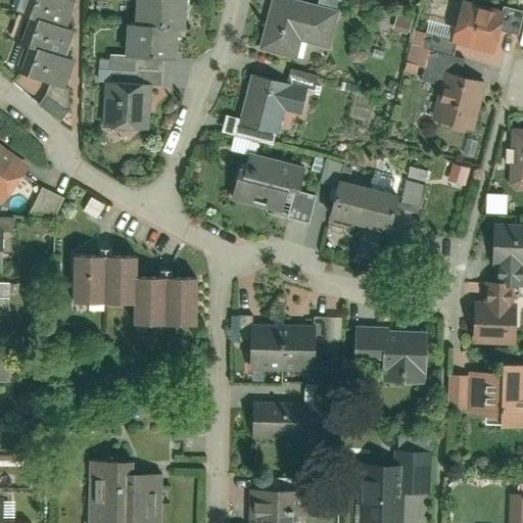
[(24,47),(14,70),(56,88),(68,59),(57,55),(66,34),(62,32),(74,3),(65,0),(26,0),(17,19),(26,22),(17,44),(24,47)]
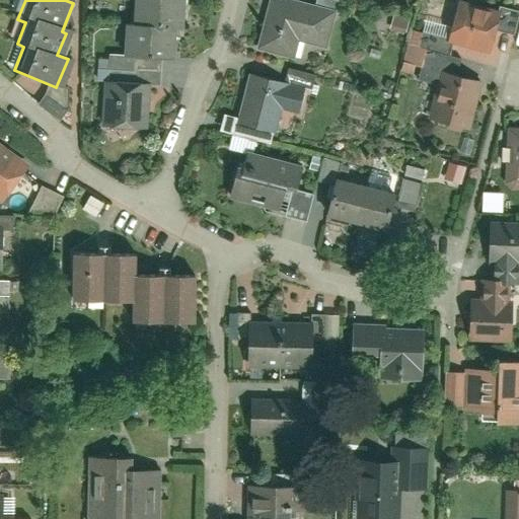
[(180,31),(180,0),(135,0),(135,25),(124,25),(124,57),(168,58),(169,31),(180,31)]
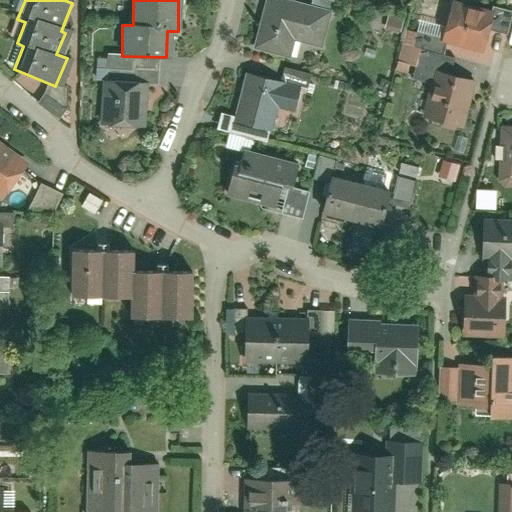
[(293,0),(264,0),(252,47),(290,57),(294,41),(325,49),(335,11),(293,0)]
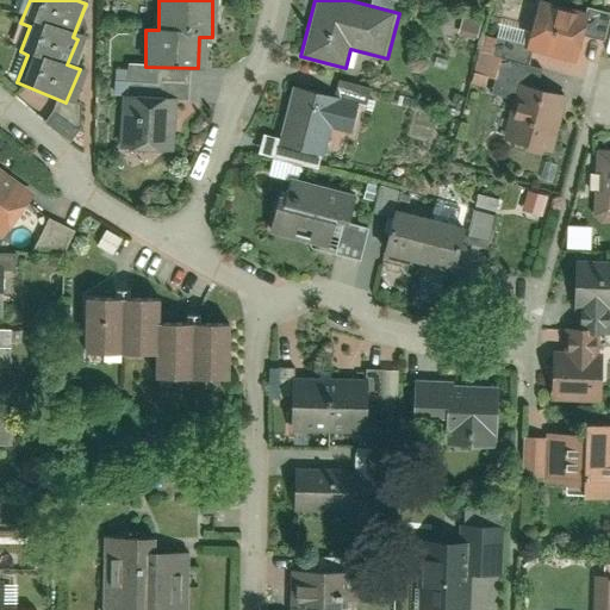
[(528,50),(578,61),(589,13),(537,2),(528,50)]
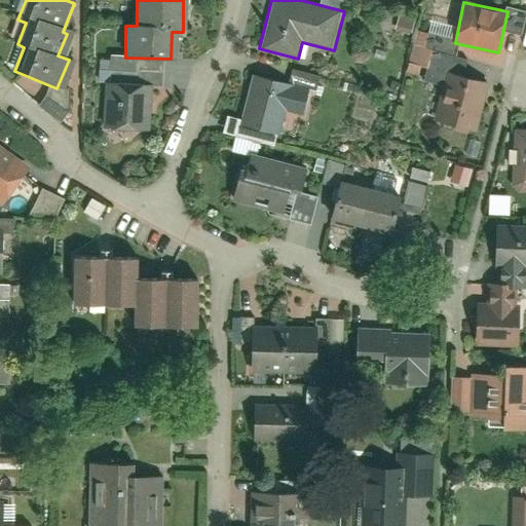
[(453,35),(454,24),(429,24),(429,35),(453,35)]
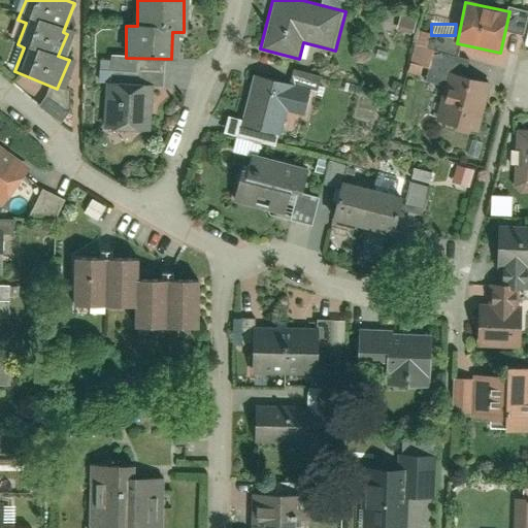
[(415,44),(409,63),(428,67),(432,48),(415,44)]
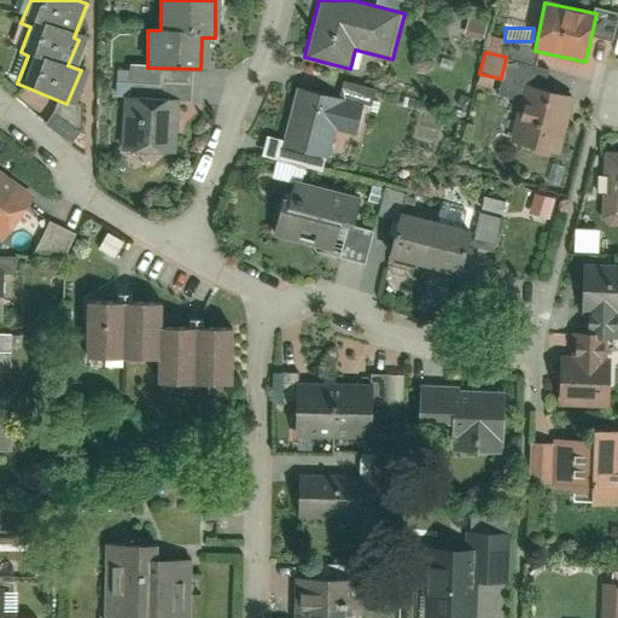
[(573,100),(526,87),(511,143),(558,156),(573,100)]
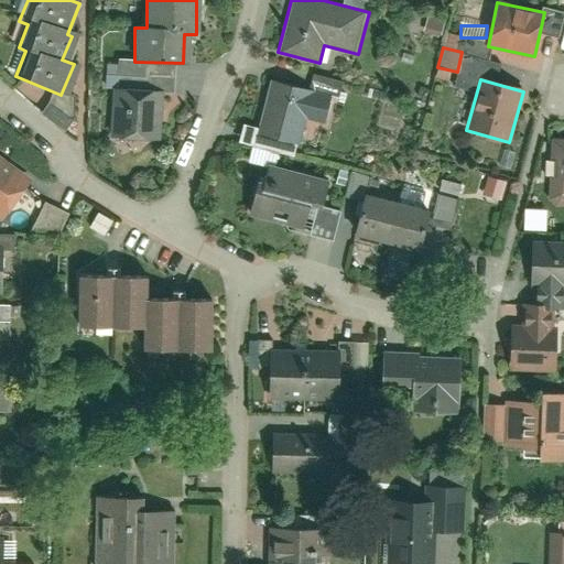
[(299,143),(305,117),(327,121),(333,96),(267,83),(256,134),(299,143)]
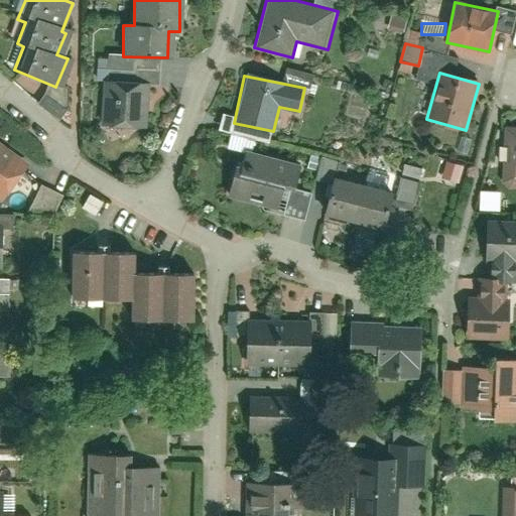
[(101,83),(101,127),(150,127),(150,83),(101,83)]
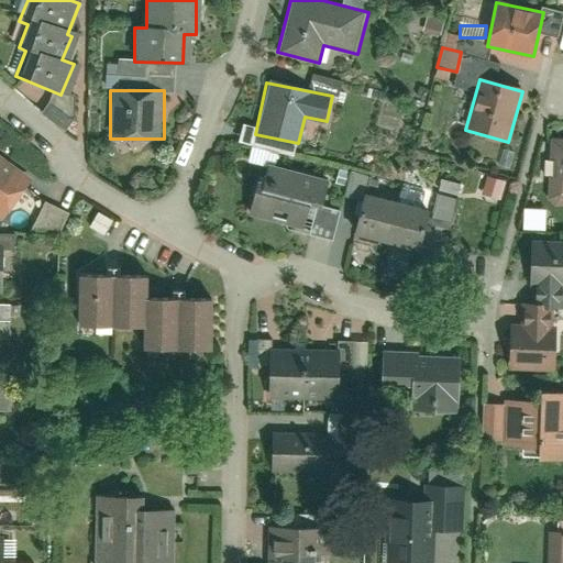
[(562,140),(550,141),(550,207),(562,207),(562,140)]
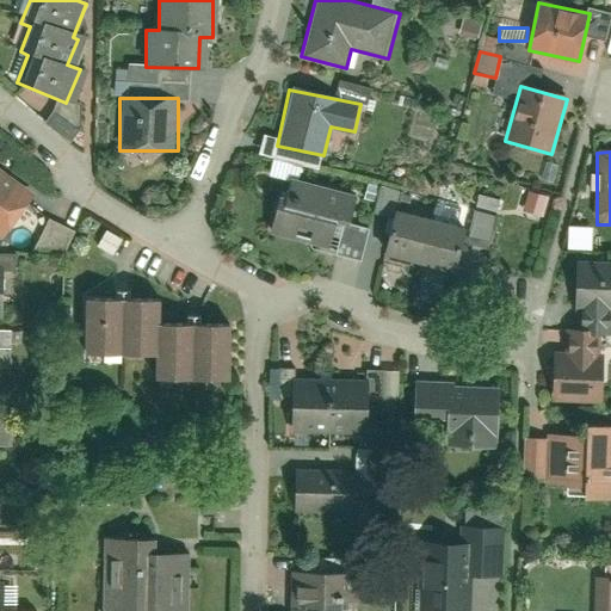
[(271,236),(340,255),(357,197),(288,177),(271,236)]
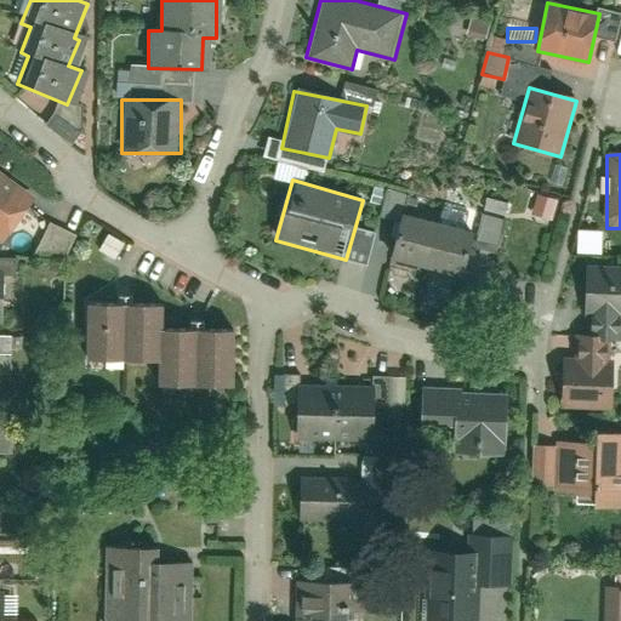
[(0,241),(5,245),(32,204),(0,183),(0,241)]
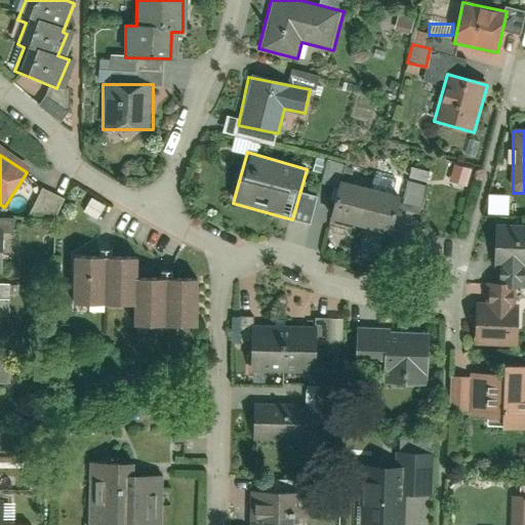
[(449,180),(467,186),(472,168),(454,163),(449,180)]
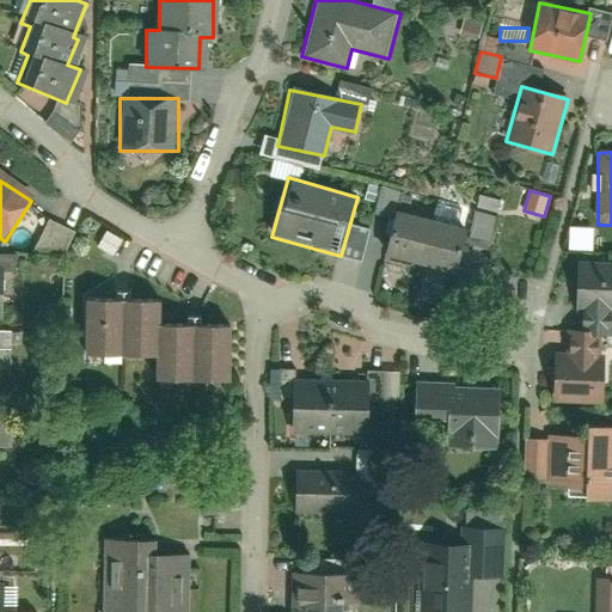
[(472,238),(491,240),(496,214),(477,212),(472,238)]
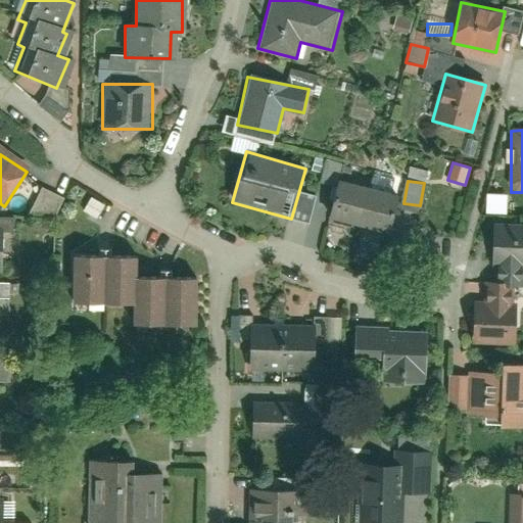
[(337,182),(327,220),(357,227),(367,190),(337,182)]
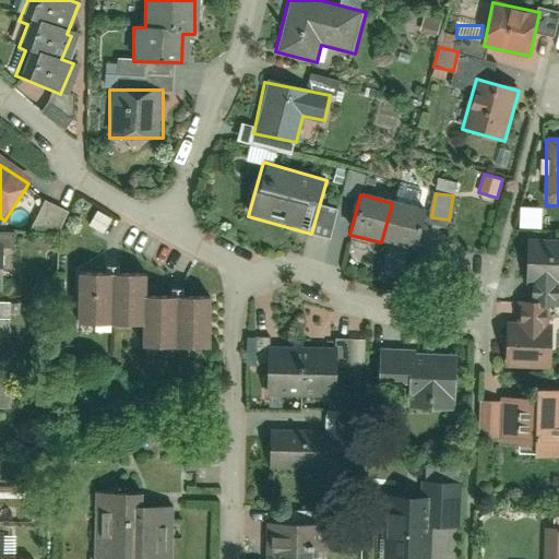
[(43,232),(47,222),(60,228),(68,210),(44,199),(32,226),(43,232)]
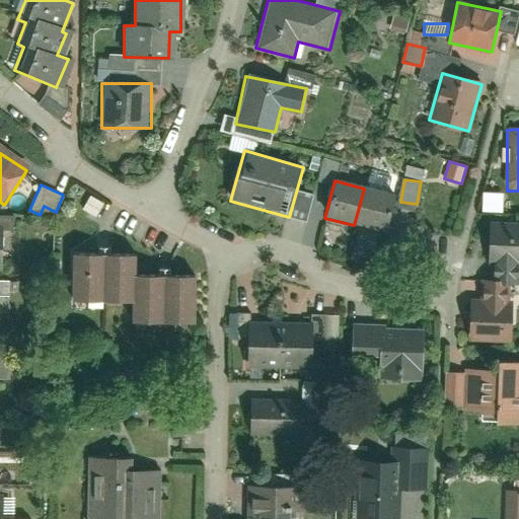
[(364,189),(354,225),(383,233),(393,197),(364,189)]
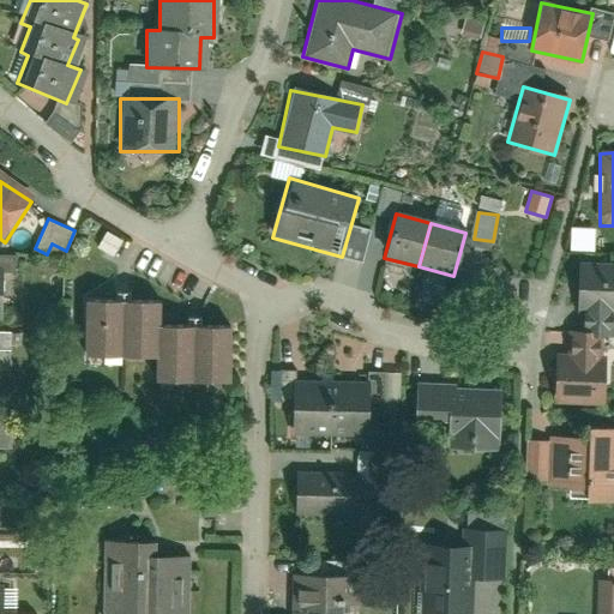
[(613,311),(613,266),(582,265),(579,309),(613,311)]
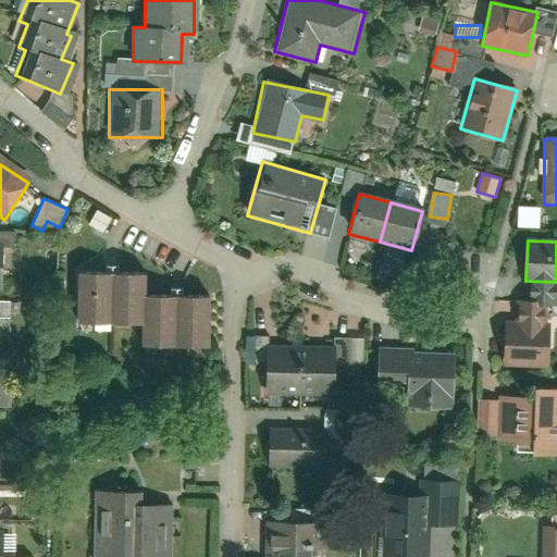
[(141,270),(74,270),(74,319),(140,319),(140,345),(205,345),(205,293),(141,293),(141,270)]
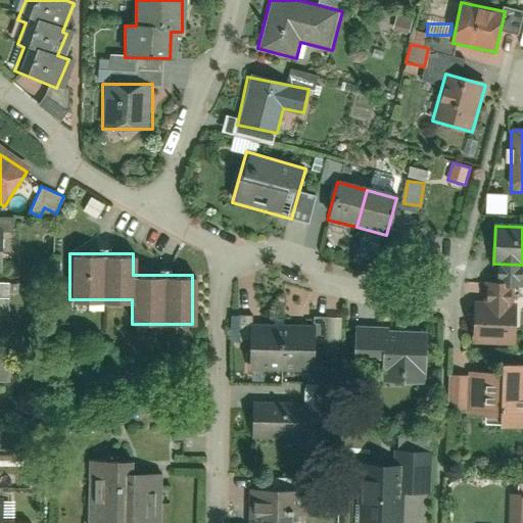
[(479,301),(476,338),(516,341),(519,304),(479,301)]
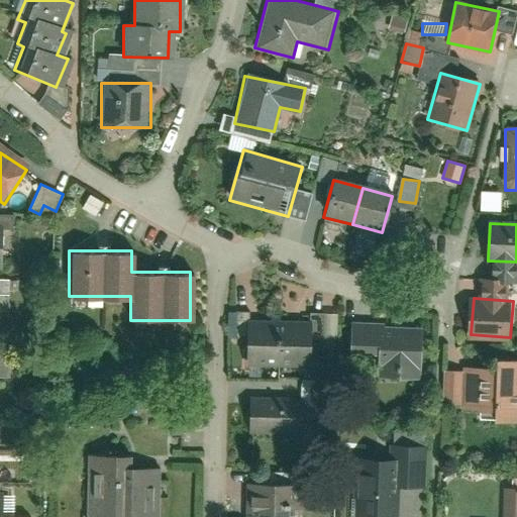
[(280,318),(247,317),(246,367),(279,367),(280,318)]
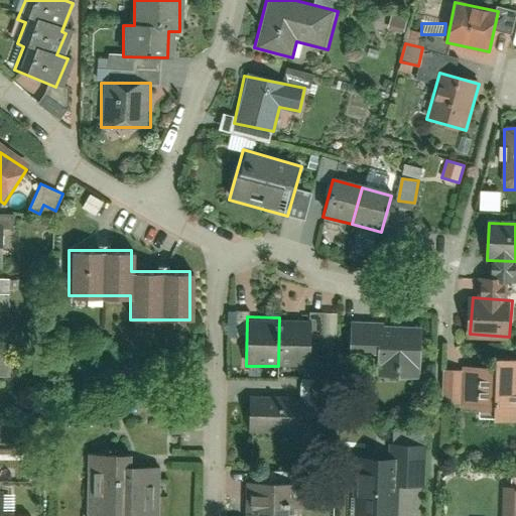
[(311,318),(279,317),(278,366),(310,367),(311,318)]
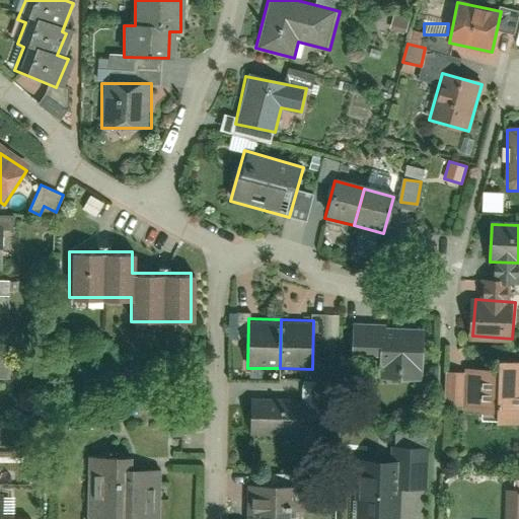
[(425,325),(352,323),(351,355),(385,356),(384,376),(424,378),(425,325)]
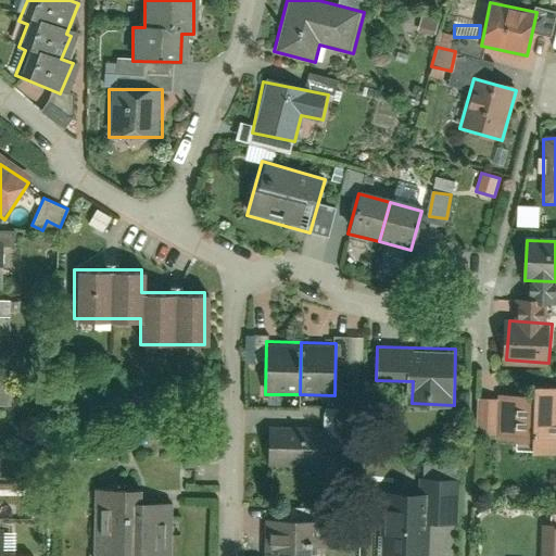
[(555,391),(502,391),(503,439),(555,438),(555,391)]
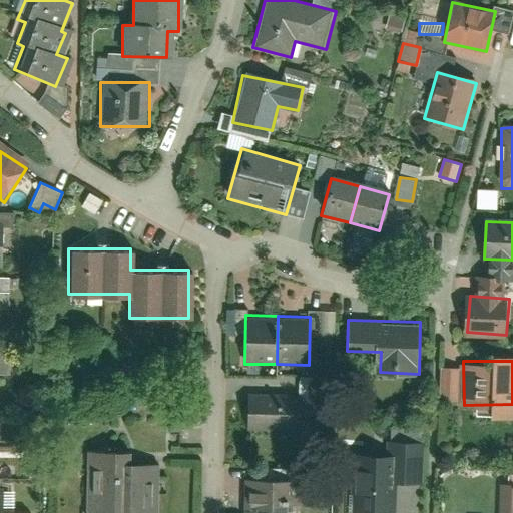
[(300,431),(302,395),(250,392),(248,428),(300,431)]
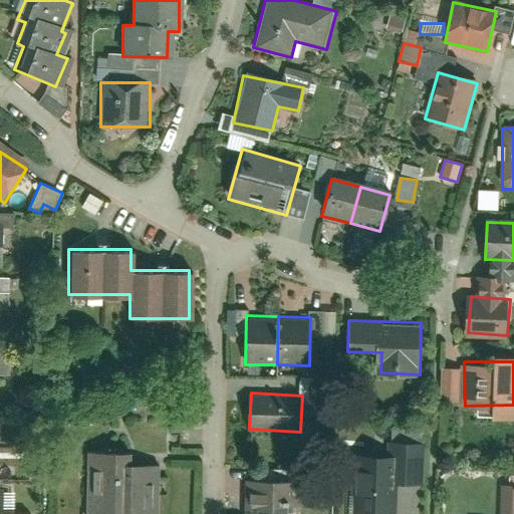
[(355,511),(393,512),(395,460),(357,459),(355,511)]
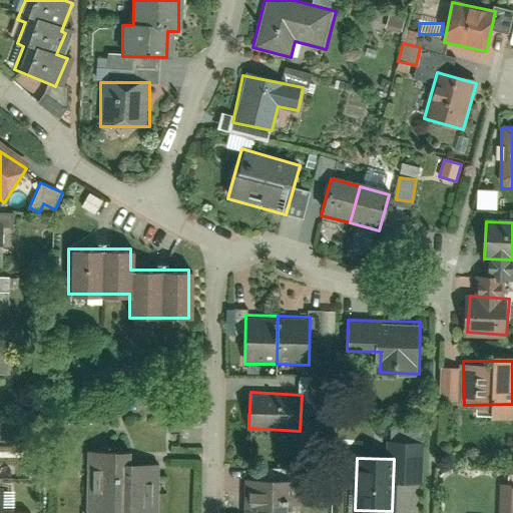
[(87,468),(85,512),(154,512),(155,480),(120,480),(120,469),(87,468)]
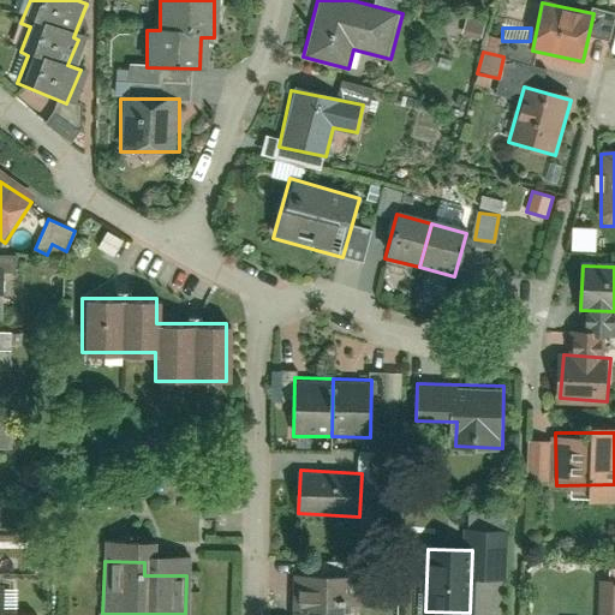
[(352,614),(352,573),(293,574),(293,614),(352,614)]
